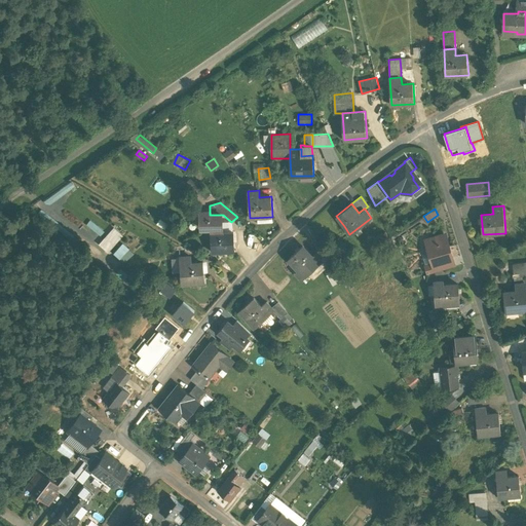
[(210,211),(200,212),(201,228),(211,228),(211,226),(222,225),(221,215),(210,215),(210,211)]
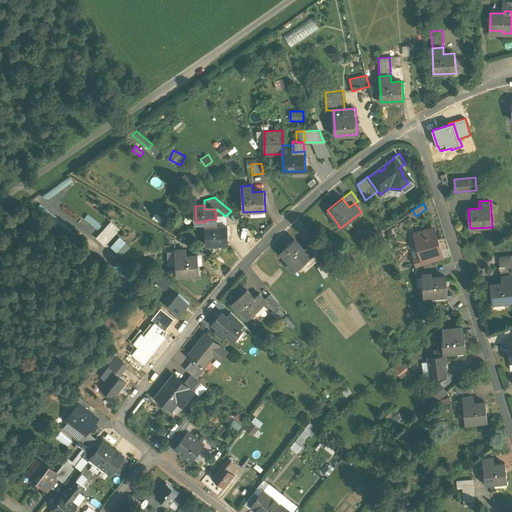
[(216,219),(205,220),(205,222),(206,245),(229,244),(228,225),(216,226),(216,219)]
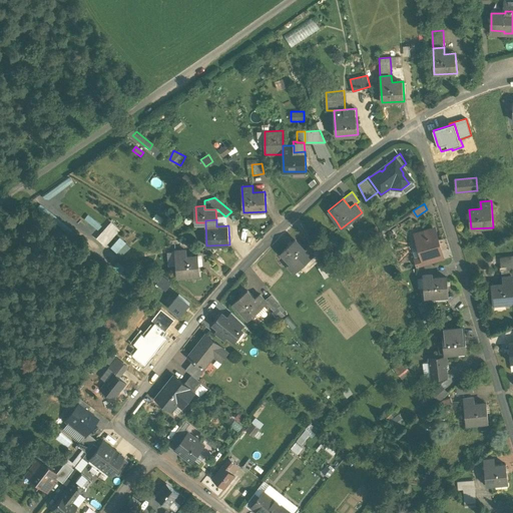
[(104,245),(120,229),(110,220),(95,236),(104,245)]
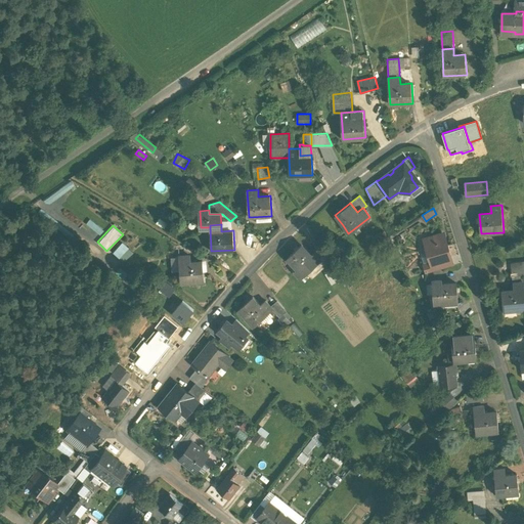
[(381,232),(375,235),(378,241),(383,237),(381,232)]
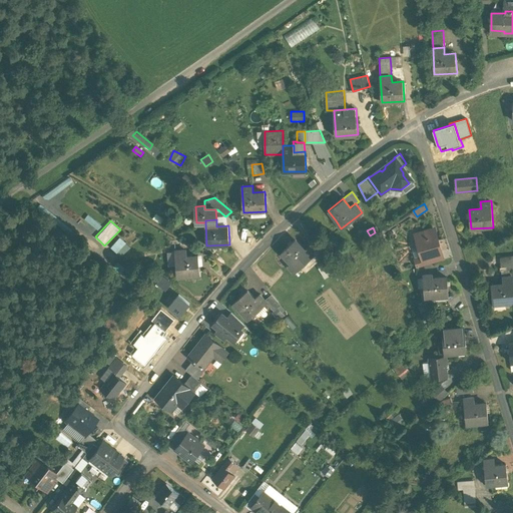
[(433,228),(415,233),(422,257),(422,258),(431,254),(442,251),(439,240),(437,240),(433,228)]
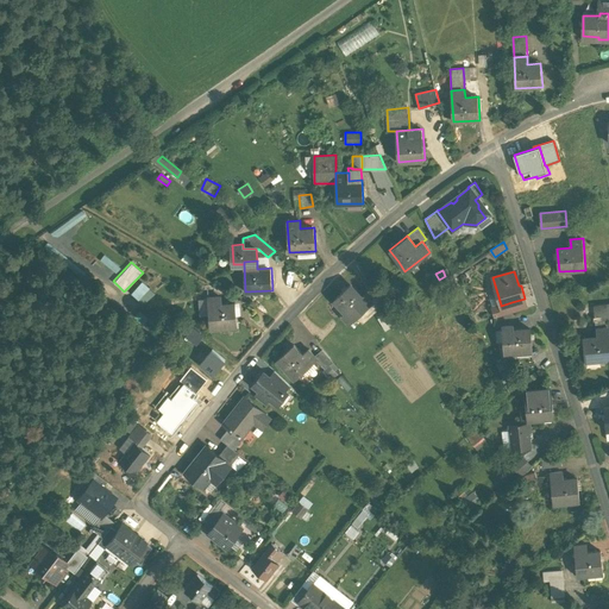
[(143,305),(154,292),(140,281),(130,293),(143,305)]
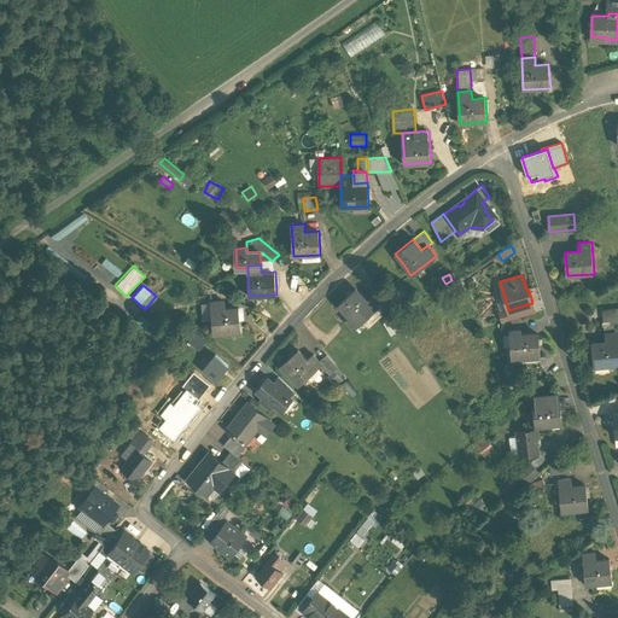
[(355,289),(338,304),(350,318),(347,320),(354,328),(378,307),(371,298),(367,302),(355,289)]
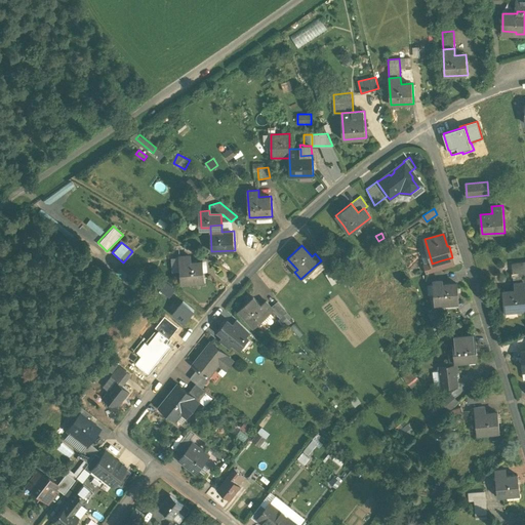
[(192,263),(191,255),(179,256),(182,283),(204,281),(203,261),(192,263)]
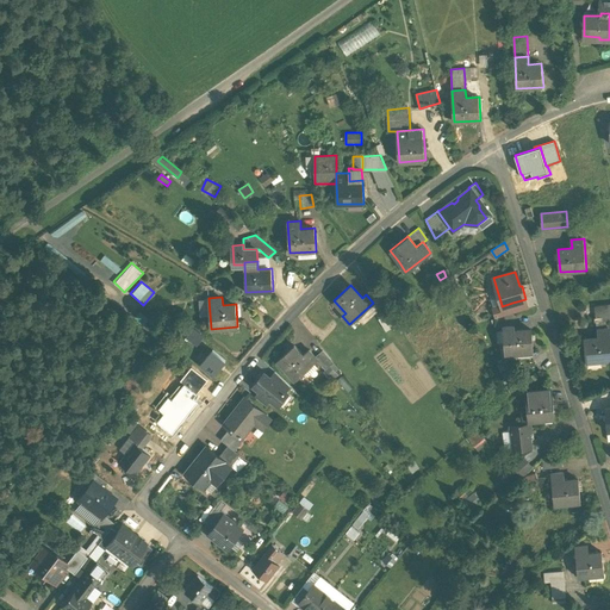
[(512,303),(502,306),(502,305),(493,307),(497,317),(515,312),(512,303)]
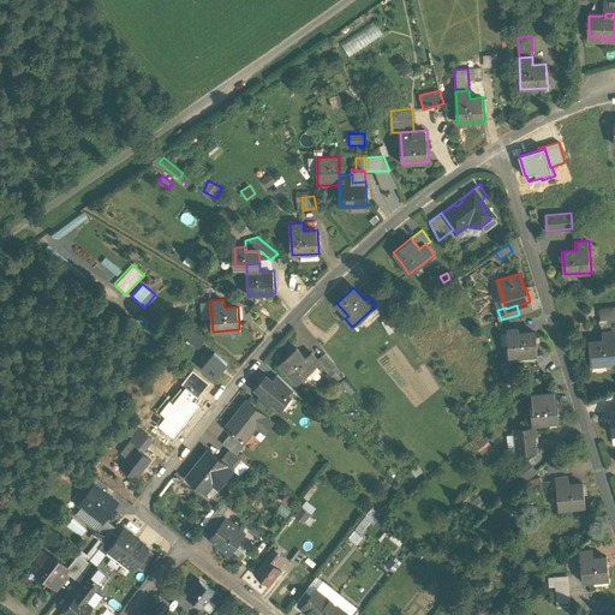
[(614,305),(601,308),(603,333),(614,330),(614,327),(614,323),(614,305)]
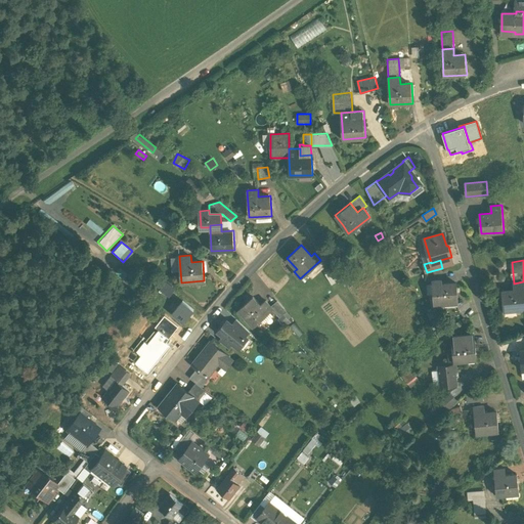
[(456,282),(442,284),(442,279),(432,280),(434,299),(434,308),(444,307),(444,306),(443,301),(457,300),(457,303),(459,302),(456,282)]
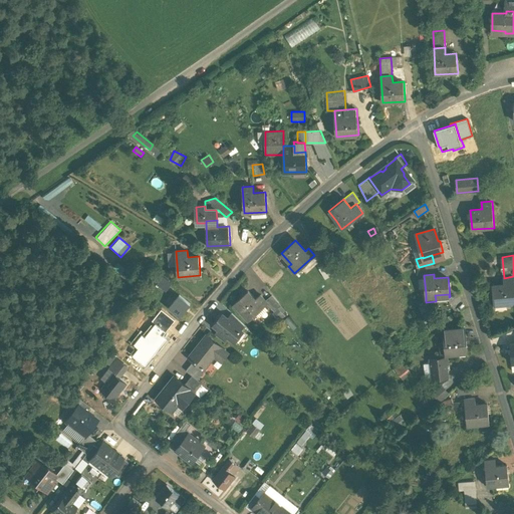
[(513,276),(504,278),(504,285),(492,286),(494,305),(513,303),(513,276)]
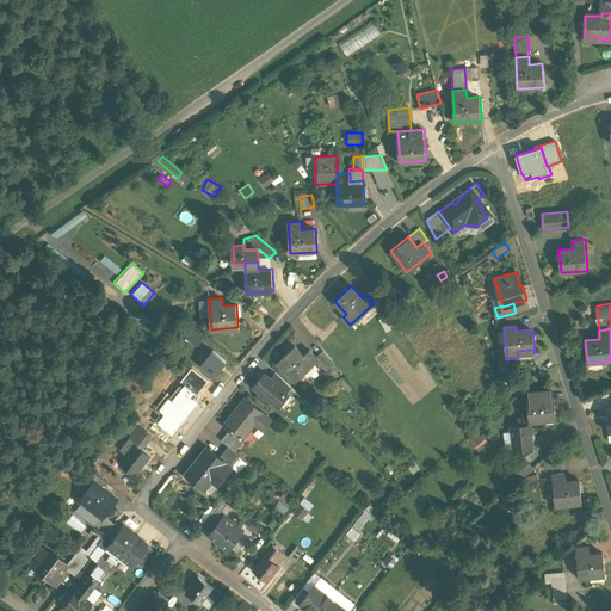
[(196,346),(203,338),(193,331),(187,339),(196,346)]
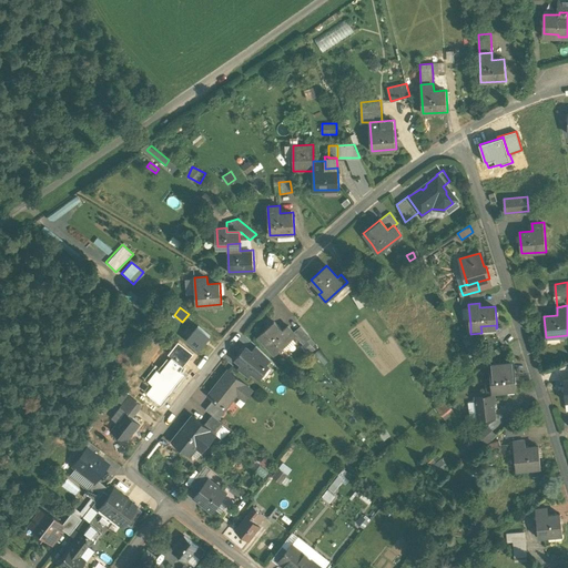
[(283,331),(274,322),(259,336),(274,354),(296,335),(288,326),(283,331)]
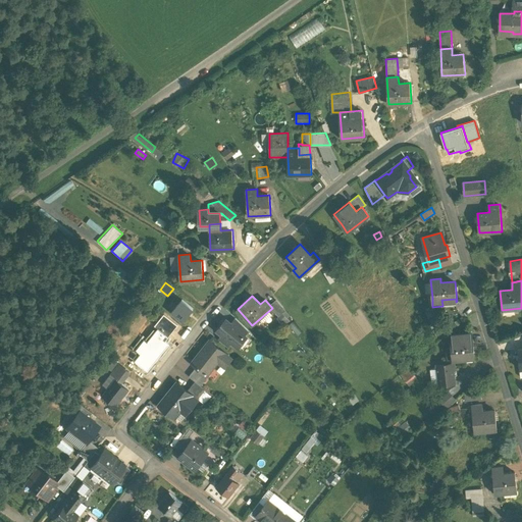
[(183,300),(172,312),(184,321),(193,309),(183,300)]
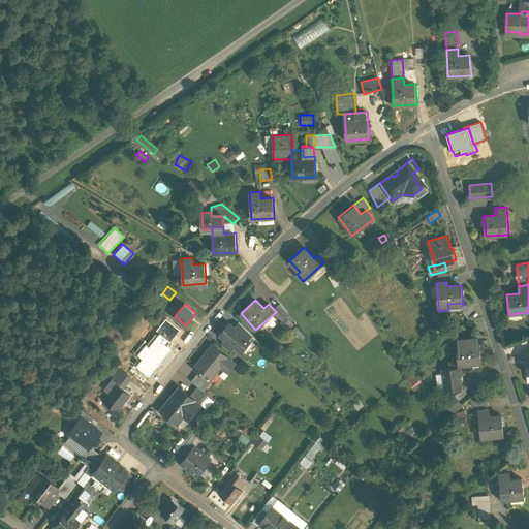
[(172,342),(181,331),(167,319),(158,331),(159,332),(172,342)]
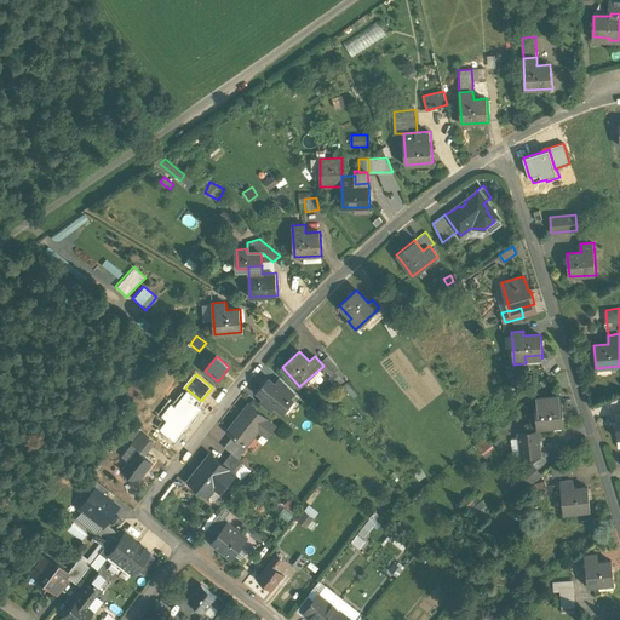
[(296,392),(279,378),(274,384),(282,390),(282,391),(291,399),(296,392)]
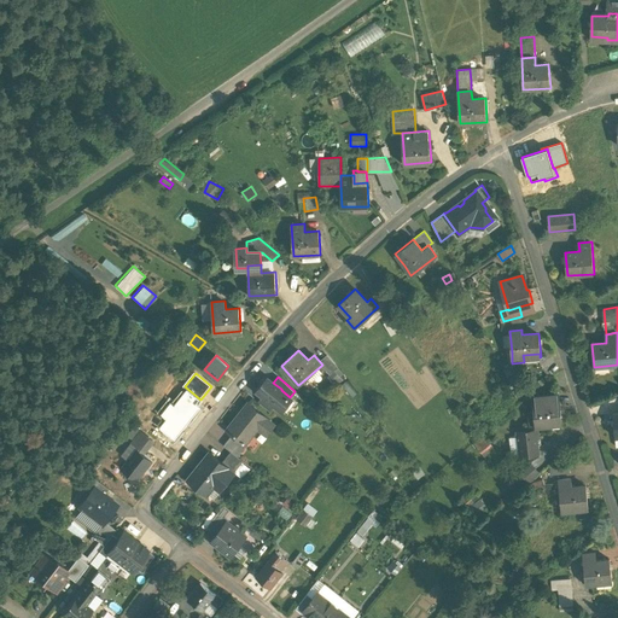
[(273,383),(268,378),(257,391),(262,396),(274,404),(279,409),(290,397),(281,390),(281,389),(273,383)]
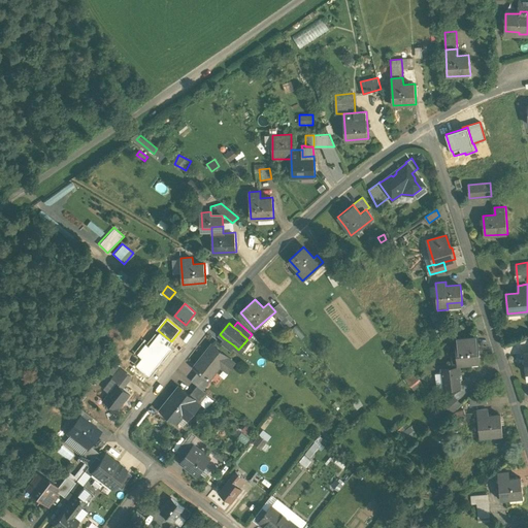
[(173,342),(171,341),(159,331),(149,345),(145,342),(135,355),(138,358),(133,364),(150,377),(173,349),(170,347),(173,342)]
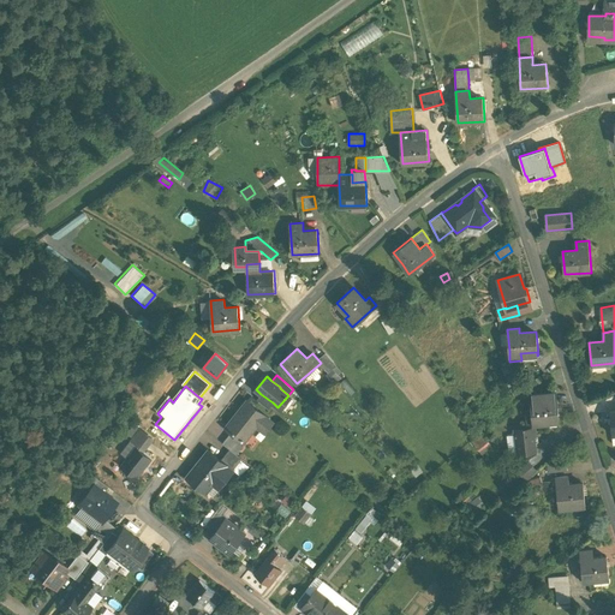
[(555,392),(530,394),(533,424),(560,422),(557,399),(556,399),(555,392)]
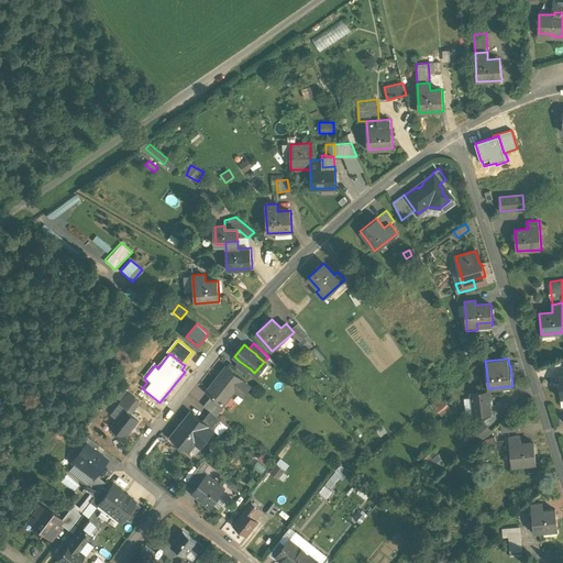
[(250,368),(239,361),(235,365),(245,374),(250,368)]
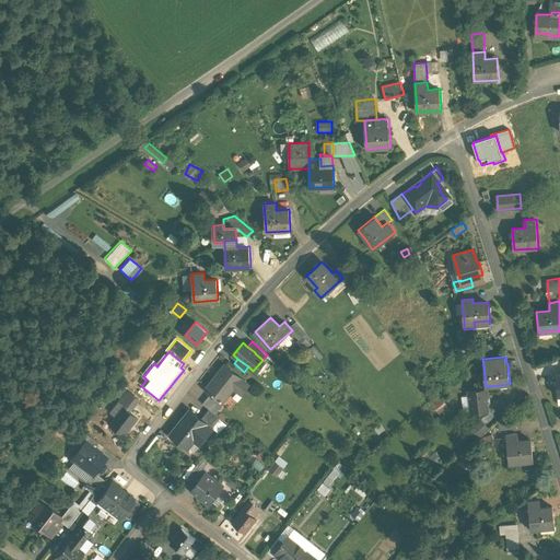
[(224,365),(206,389),(210,393),(221,401),(221,400),(232,387),(241,394),(248,384),(224,365)]
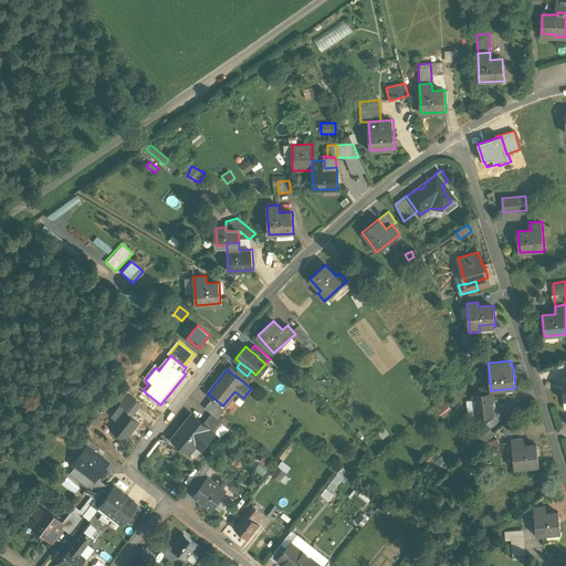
[(493,392),(473,395),(473,399),(475,416),(475,417),(494,415),(493,402),(494,402),(493,392)]
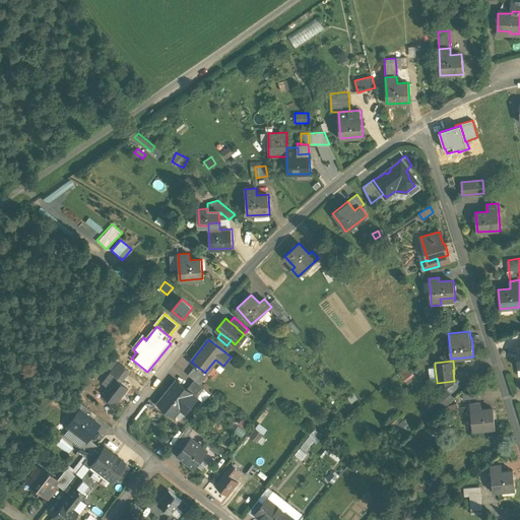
[(116,377),(121,381),(129,371),(119,363),(111,373),(116,377)]
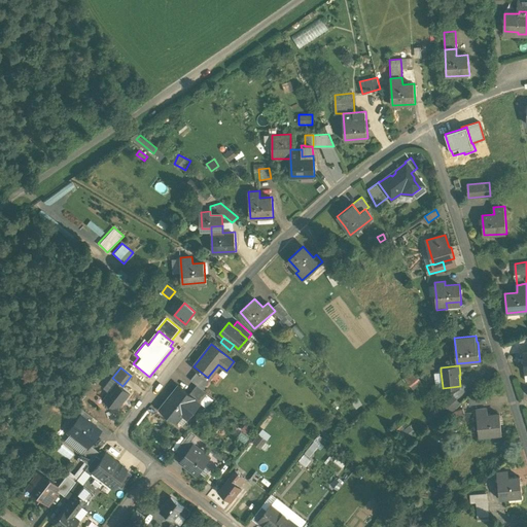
[(208,378),(198,370),(190,379),(197,385),(203,389),(211,379),(208,377),(208,378)]
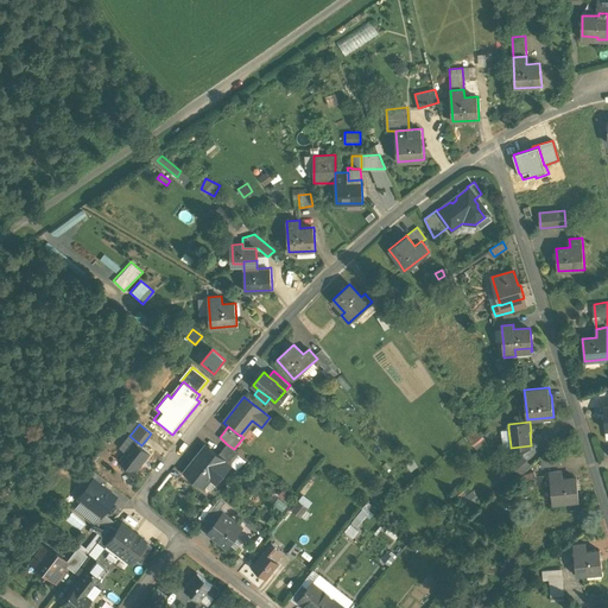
[(121,448),(126,453),(135,441),(130,436),(121,448)]
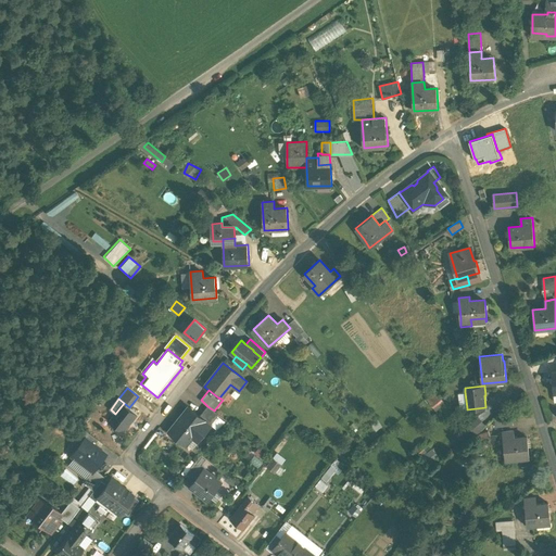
[(138,414),(129,407),(124,403),(115,414),(110,421),(123,432),(138,414)]
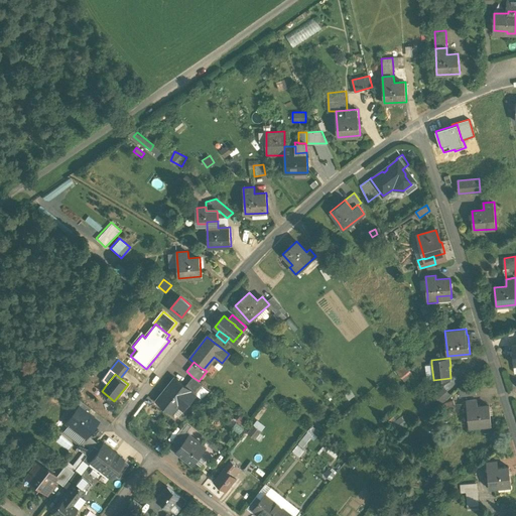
[(192,377),(185,386),(196,394),(203,385),(199,381),(192,377)]
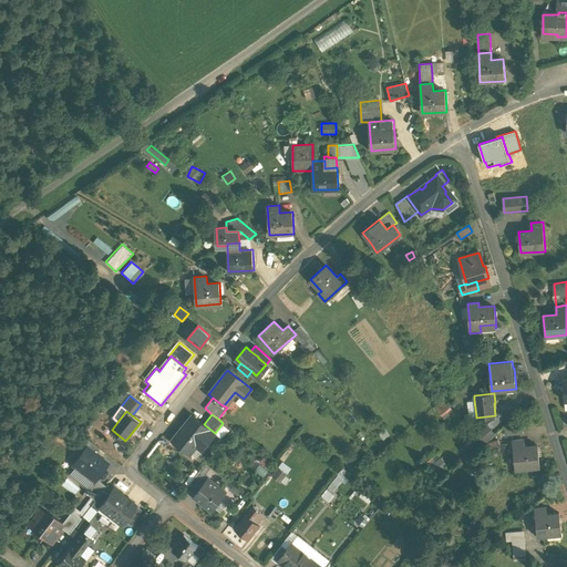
[(204,424),(192,415),(172,441),(189,454),(202,440),(206,443),(215,433),(204,424)]
